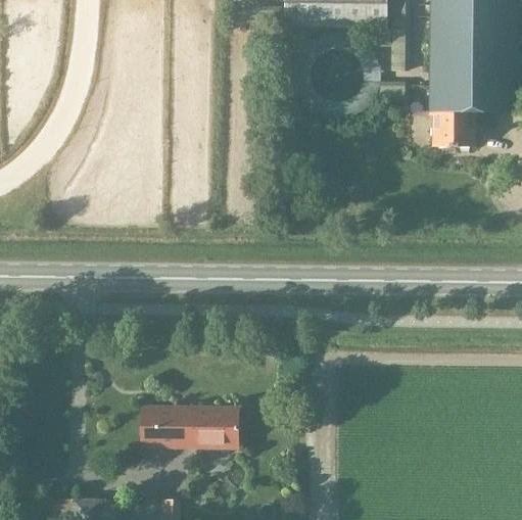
[(285,0),(285,27),(388,29),(388,0),(285,0)]
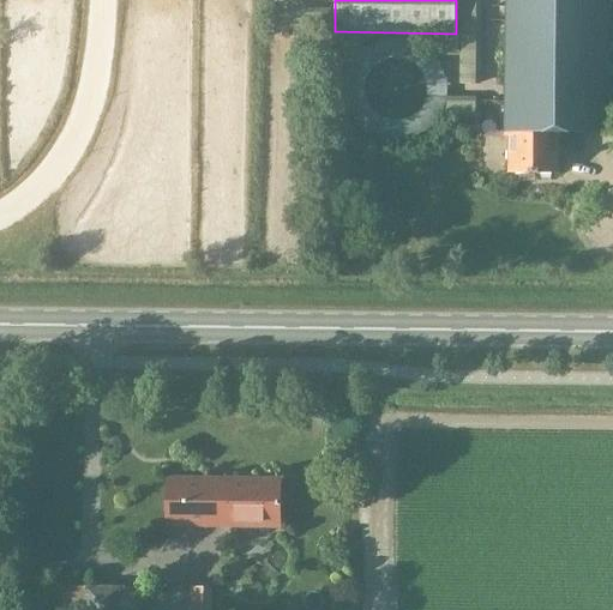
[(461,0),(461,80),(475,80),(476,0),(461,0)]
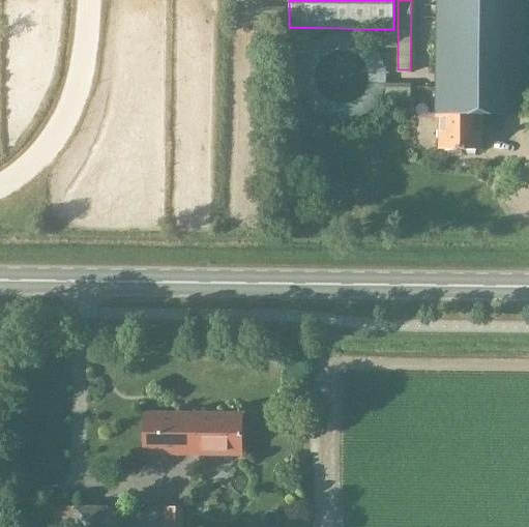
[(525,112),(526,0),(436,0),(435,115),(440,115),(440,146),(480,147),(480,111),(525,112)]
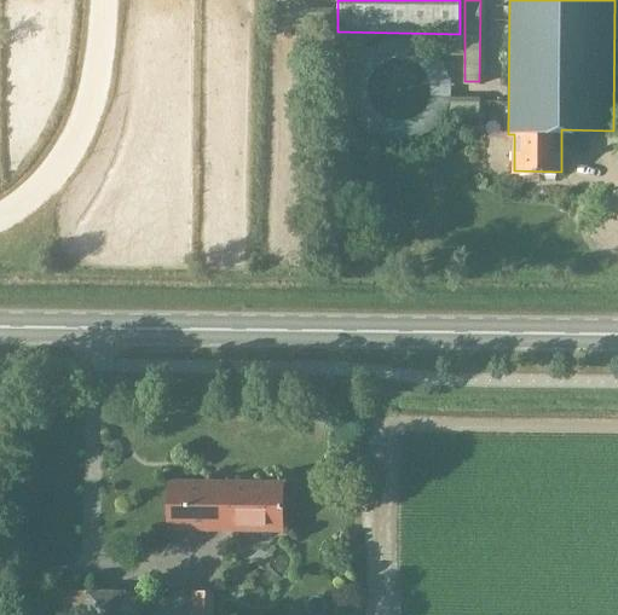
[(479,99),(450,98),(450,114),(479,114),(479,99)]
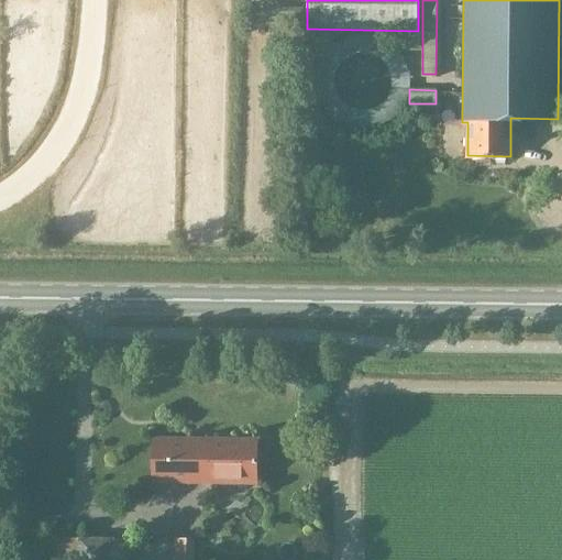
[(153,435),(152,479),(256,481),(257,437),(153,435)]
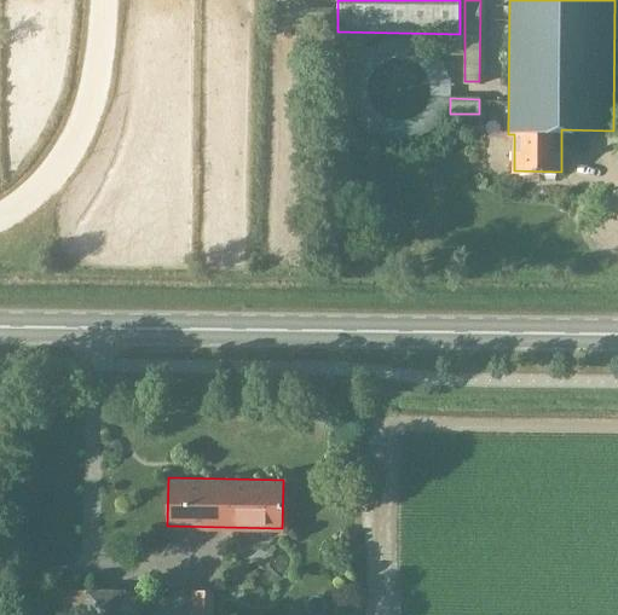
[(143,614),(144,590),(61,587),(59,614),(143,614)]
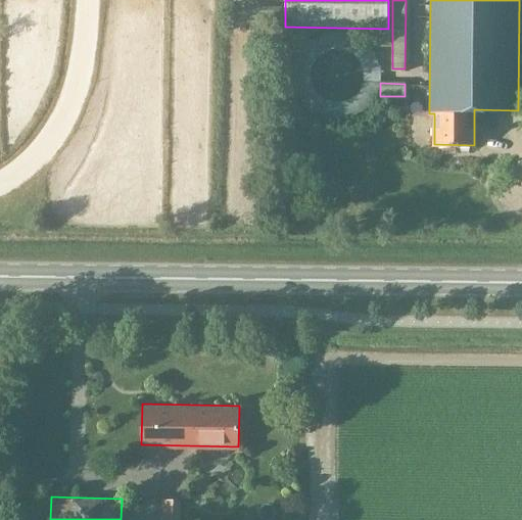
[(181,519),(182,499),(160,498),(160,519),(181,519)]
